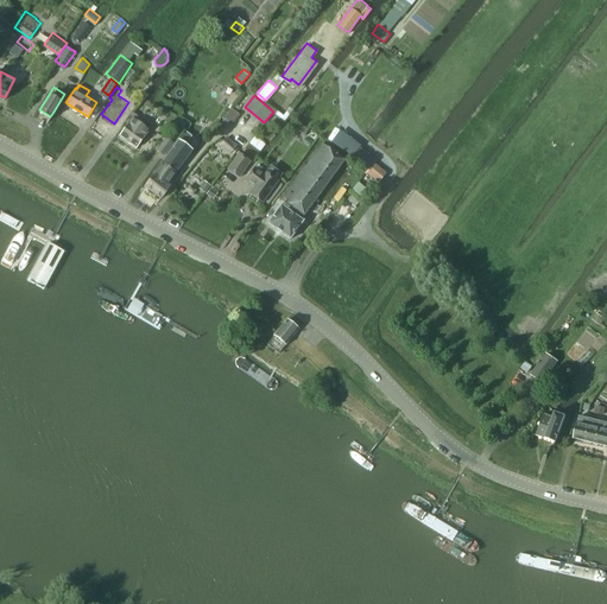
[(232,106),(225,115),(233,122),(241,113),(232,106)]
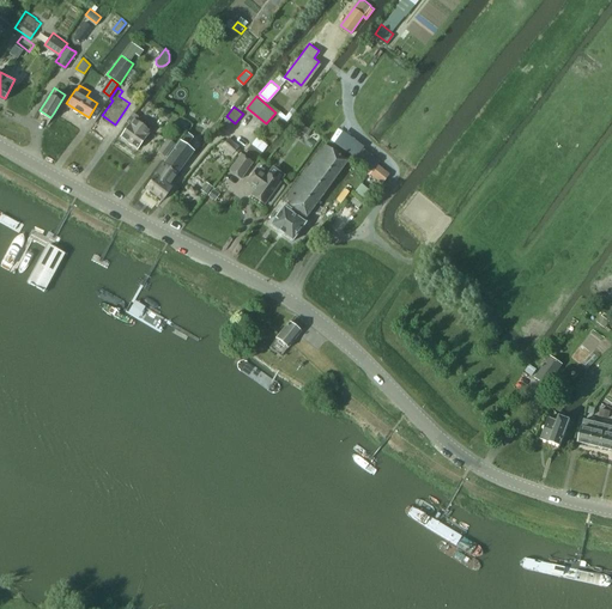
[(149,127),(151,123),(145,119),(143,123),(138,120),(139,119),(139,117),(139,115),(139,114),(133,110),(131,114),(127,120),(131,122),(121,135),(138,147),(151,129),(149,127)]
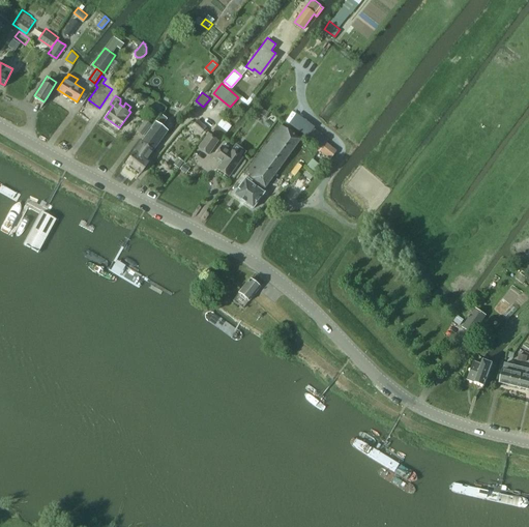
[(221,138),(233,122),(223,115),(211,132),(221,138)]
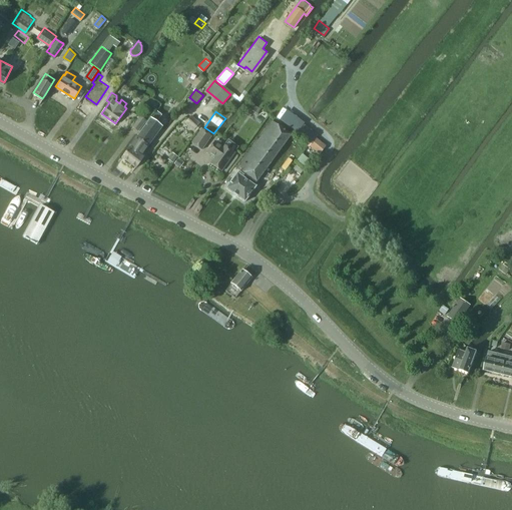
[(202,122),(191,112),(184,120),(195,130),(202,122)]
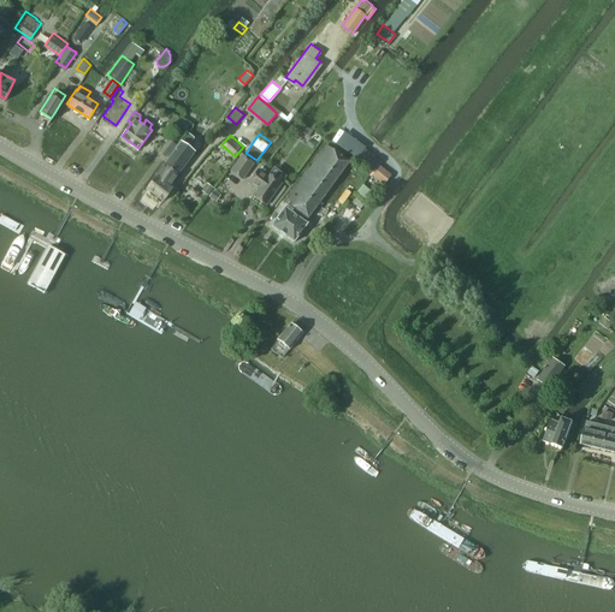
[(169,138),(160,150),(166,155),(176,143),(169,138)]
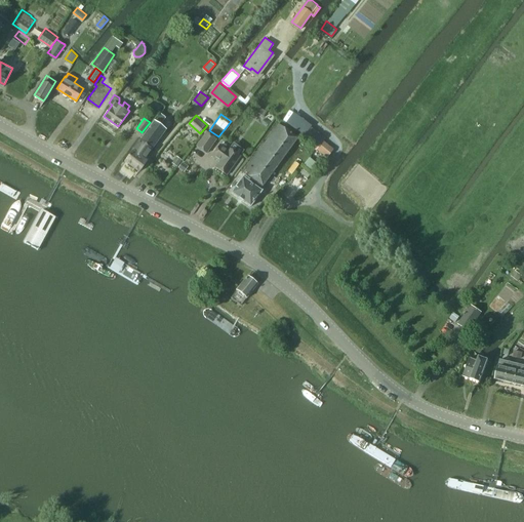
[(155,119),(139,138),(152,148),(166,128),(155,119)]
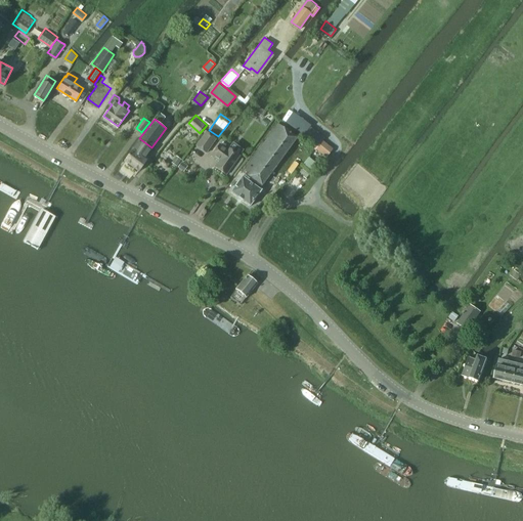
[(244,166),(242,170),(262,185),(298,136),(275,121),(243,165),(244,166)]
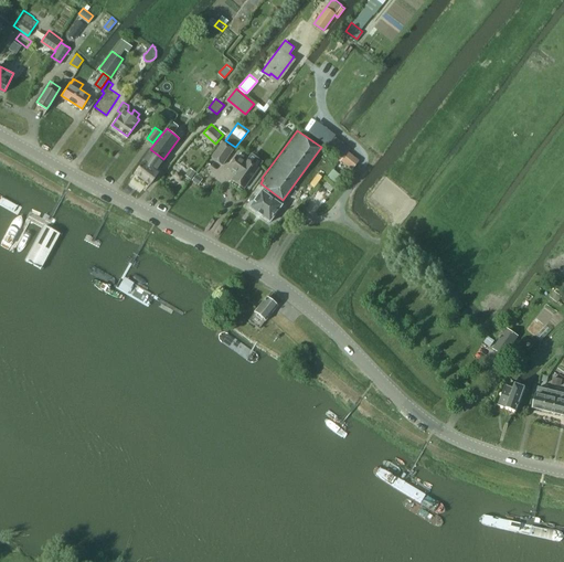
[(223,162),(233,148),(222,140),(212,155),(223,162)]
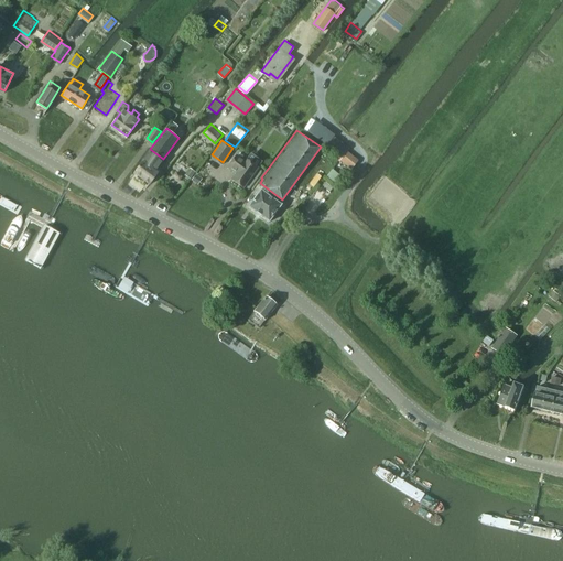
[(150,149),(143,160),(155,169),(163,159),(150,149)]
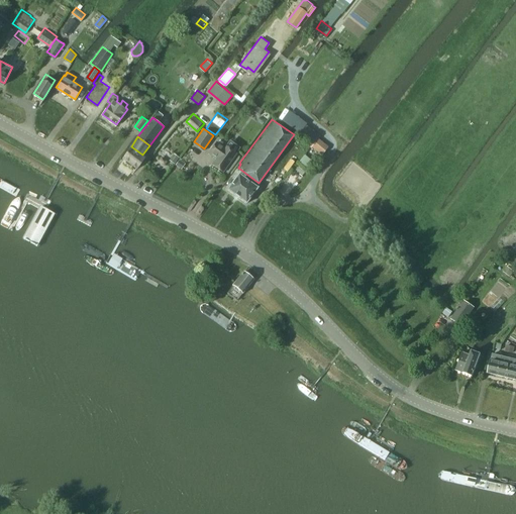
[(223,171),(236,151),(225,144),(224,145),(217,140),(209,151),(216,158),(212,163),(223,171)]
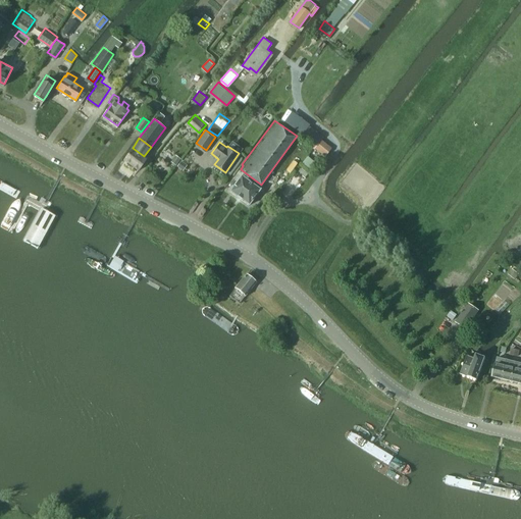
[(124,158),(139,168),(146,158),(144,156),(133,148),(124,158)]
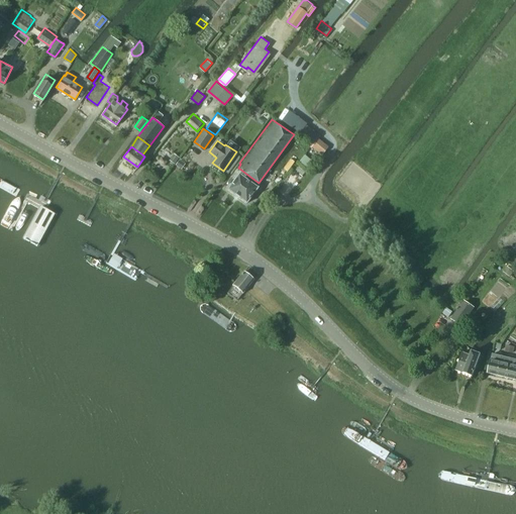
[(159,159),(165,164),(168,159),(162,155),(159,159)]
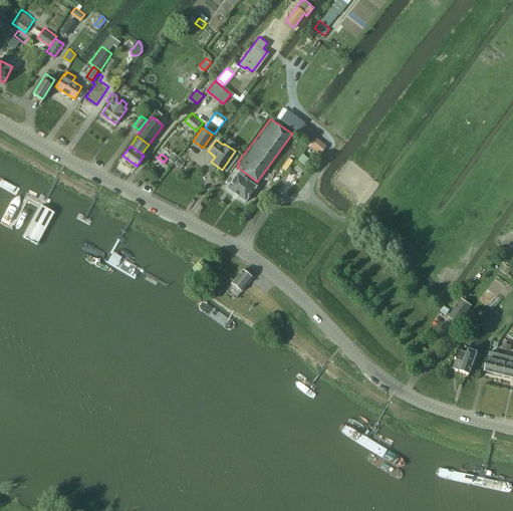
[(175,162),(180,166),(183,161),(178,158),(175,162)]
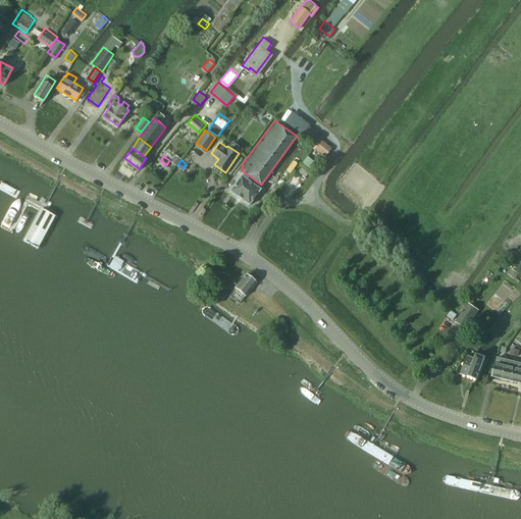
[(242,174),(230,190),(249,203),(260,188),(259,187),(250,179),(248,178),(246,177),(245,176),(244,176),(244,175),(243,175),(242,174)]
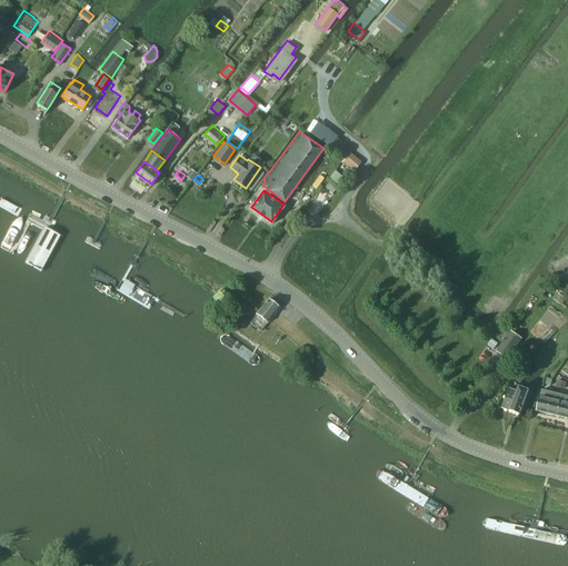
[(267,320),(275,311),(279,306),(269,297),(257,313),(267,320)]
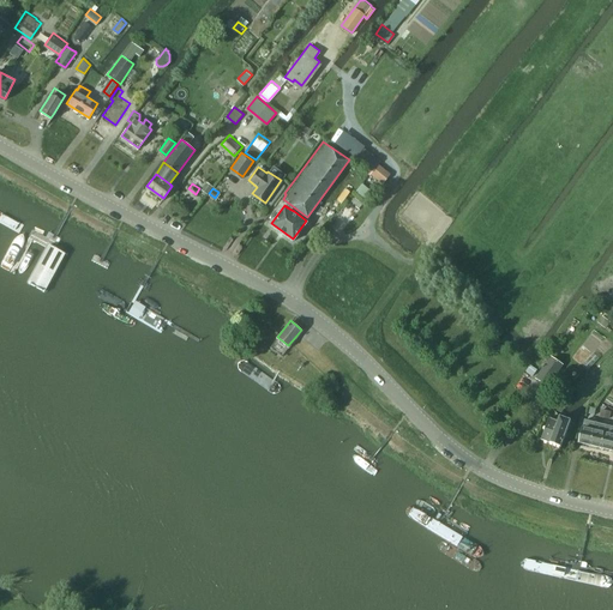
[(548,384),(564,362),(551,354),(536,375),(548,384)]
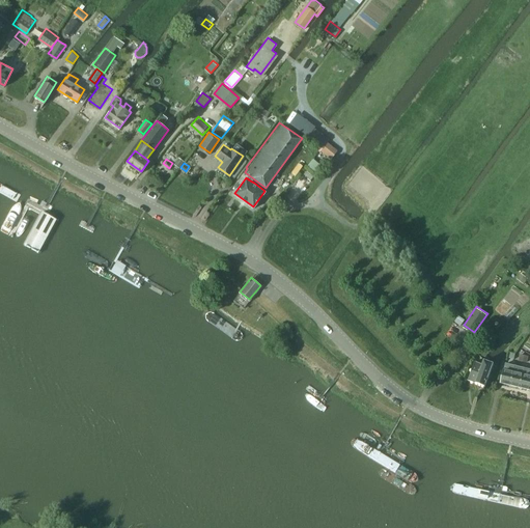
[(527,360),(529,354),(521,352),(519,358),(527,360)]
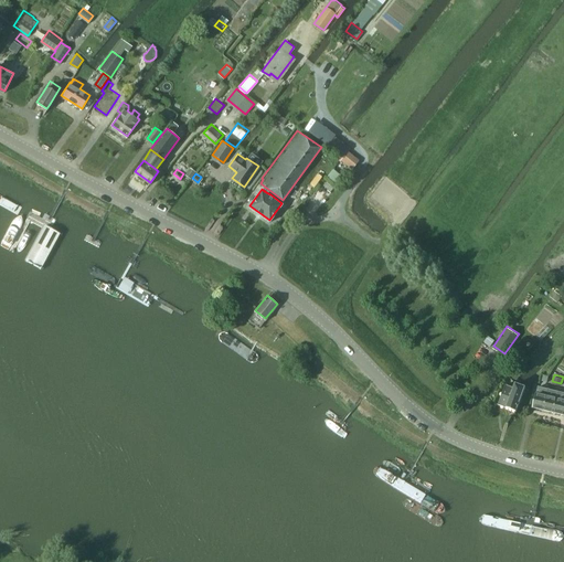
[(507,409),(508,409),(508,410),(508,411),(508,412),(509,413),(510,413),(511,413),(512,413),(513,413),(514,412),(515,412),(517,410),(525,385),(517,382),(514,386),(507,383),(499,403),(507,406),(507,409)]
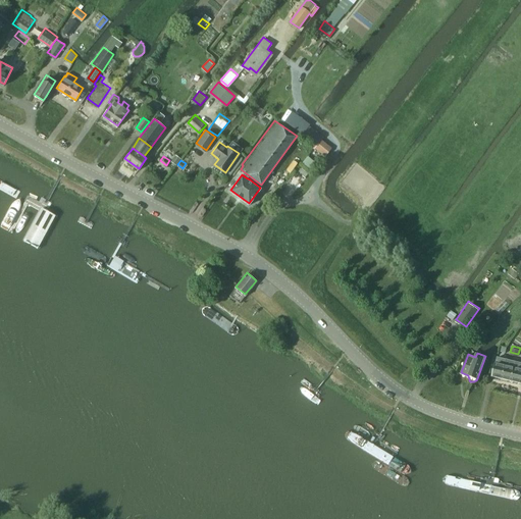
[(493,374),(503,377),(506,364),(508,358),(498,356),(493,374)]
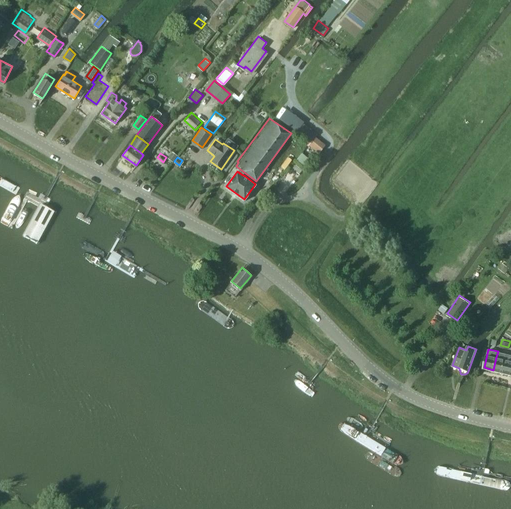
[(496,357),(493,370),(502,372),(507,353),(498,351),(496,357)]
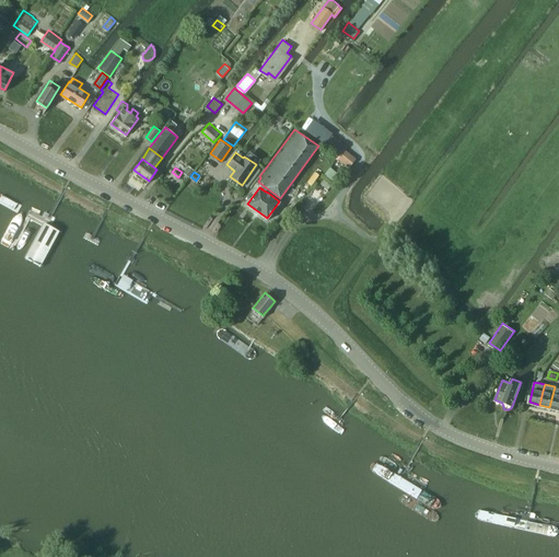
[(558,387),(555,386),(549,407),(558,409),(558,387)]
